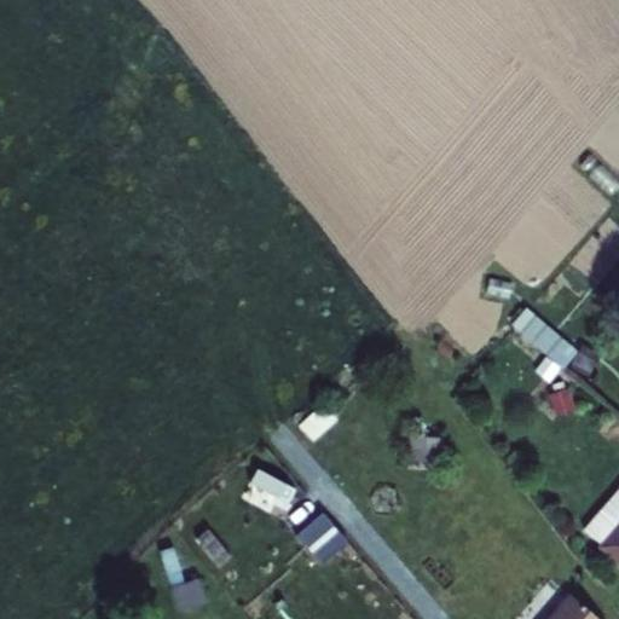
[(526,307),(512,325),(563,370),(568,364),(589,380),(600,352),(582,345),(579,353),(526,307)]
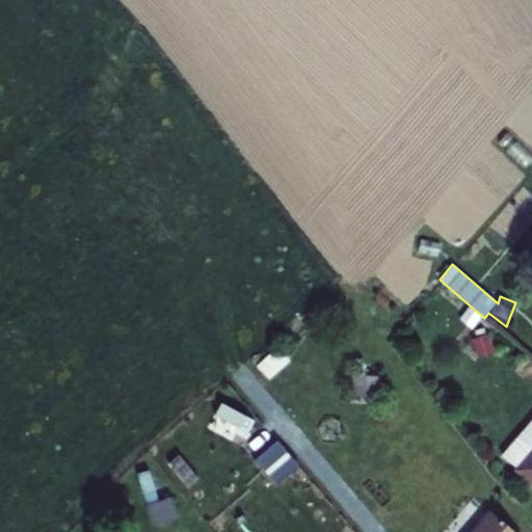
[(476,338),(471,340),(476,358),(494,352),(489,335),(485,336),(483,328),(474,331),(476,338)]
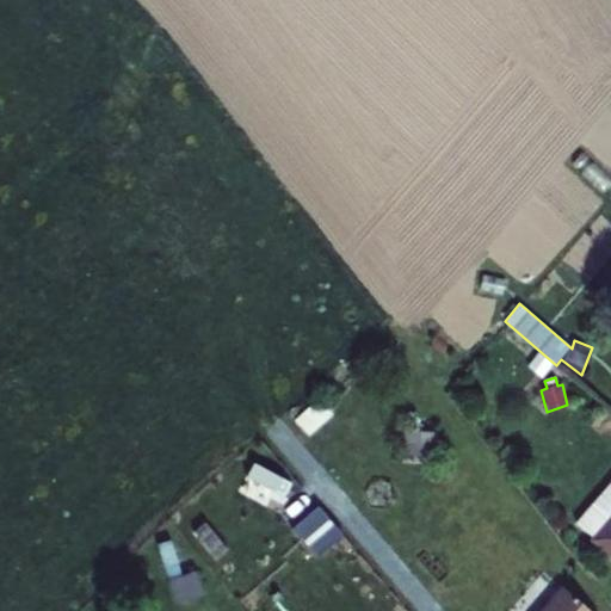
[(318,400),(295,421),(308,436),(332,414),(318,400)]
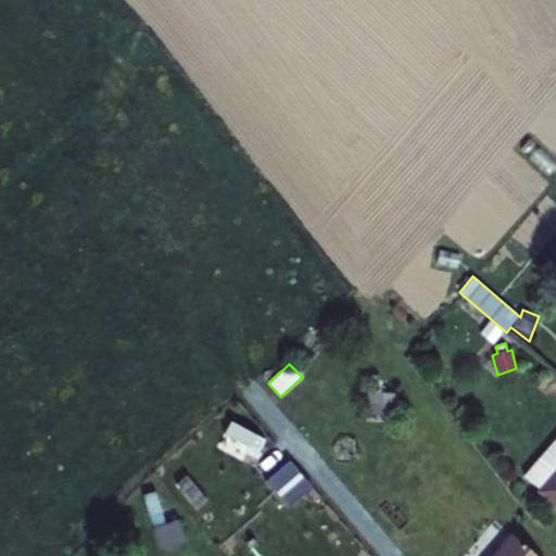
[(367,393),(366,415),(394,416),(395,394),(367,393)]
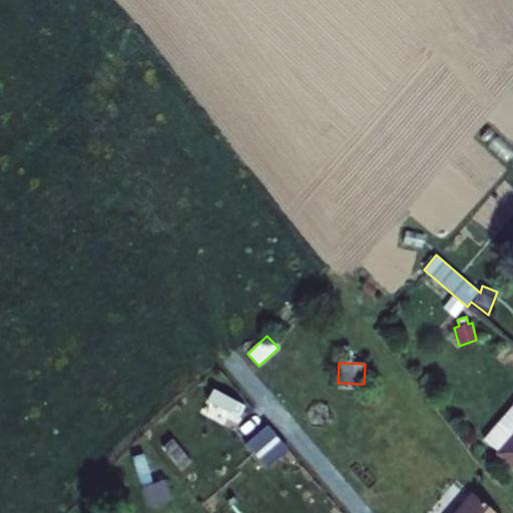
[(224,383),(201,403),(216,421),(239,400),(224,383)]
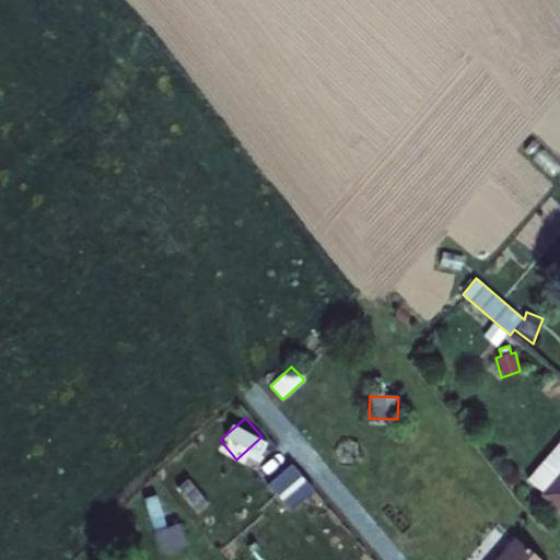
[(549,468),(534,486),(543,492),(540,496),(559,512),(559,441),(543,463),(549,468)]
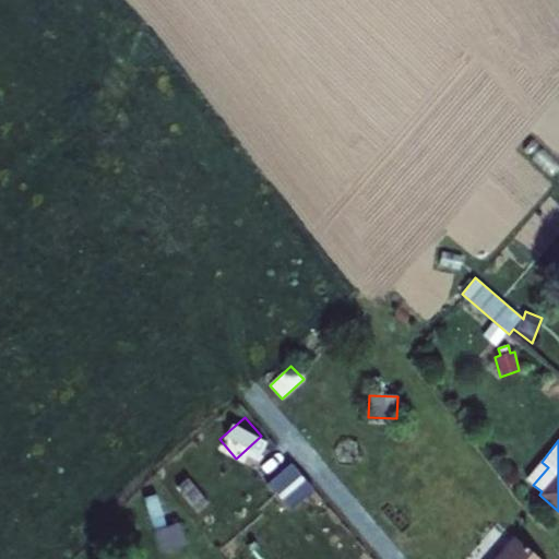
[(150,495),(156,526),(168,523),(162,492),(150,495)]
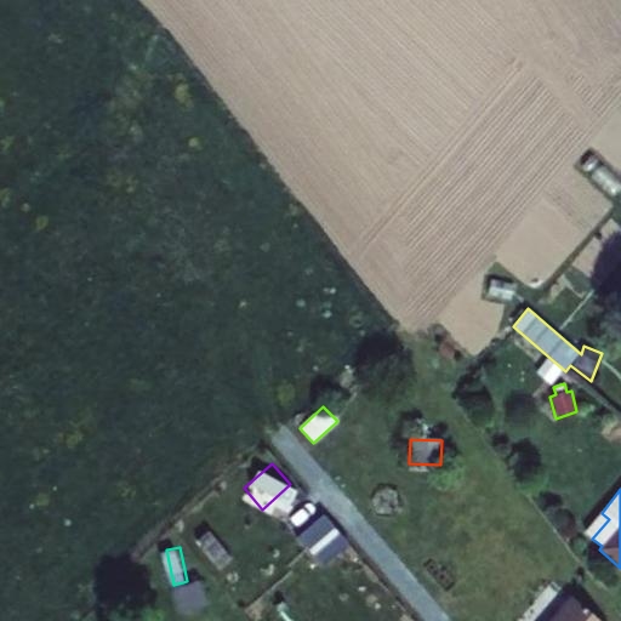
[(200,577),(175,588),(184,610),(210,599),(200,577)]
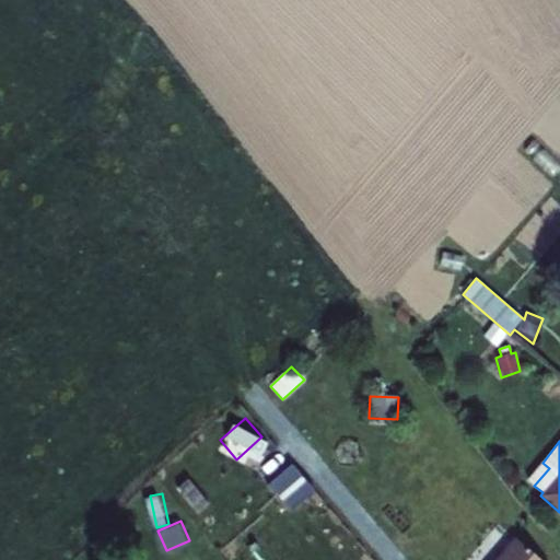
[(538,559),(513,538),(493,559),(538,559)]
